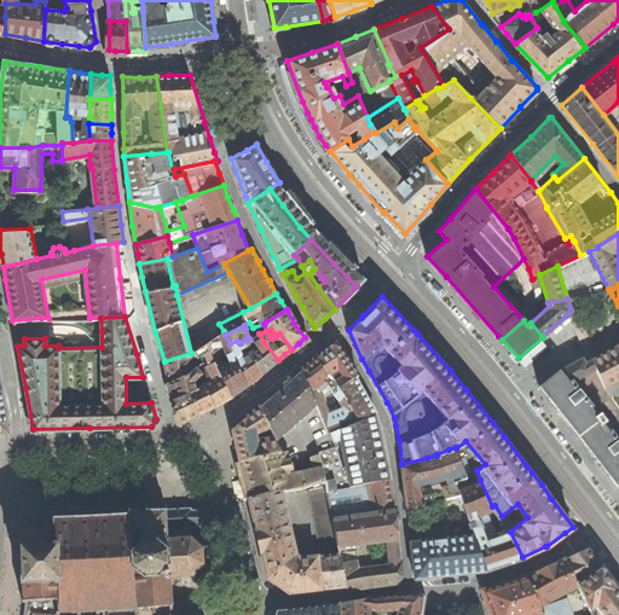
[(212,349),(213,352),(215,361),(232,394),(241,389),(248,383),(230,347),(231,346),(230,343),(225,335),(224,331),(208,341),(212,349)]
